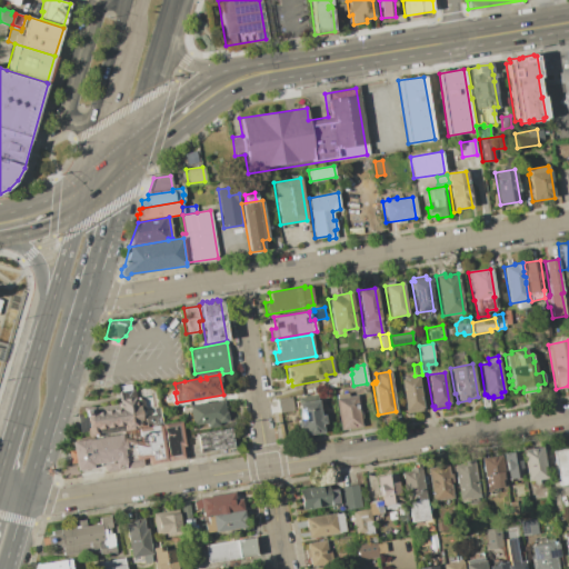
[(417,377),(422,408),(421,408),(421,411),(407,413),(407,410),(405,410),(399,379),(417,377)]
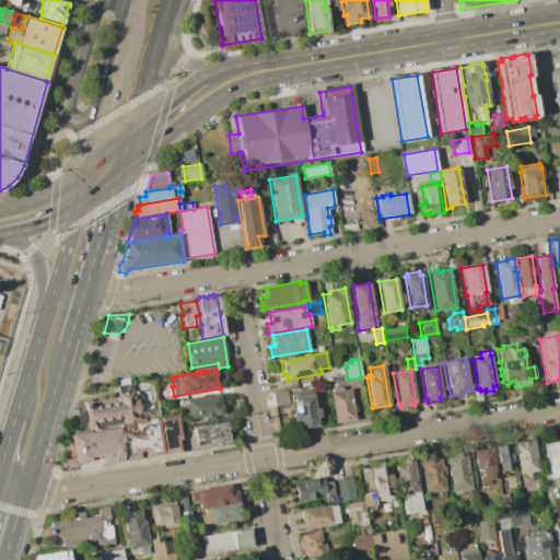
[(329,393),(331,392),(331,388),(341,386),(342,391),(351,388),(357,419),(335,423),(329,393)]
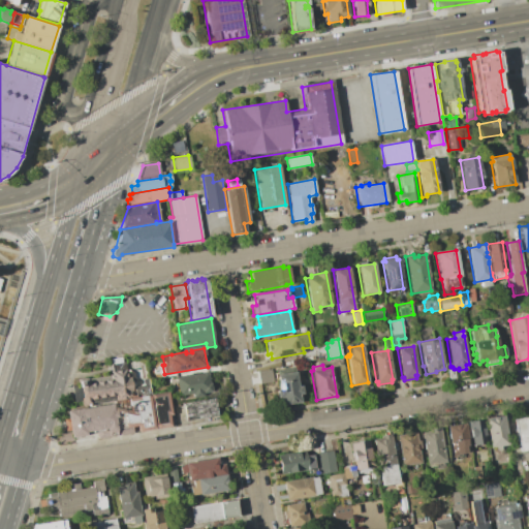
[(453,367),(454,369),(455,369),(456,379),(449,379),(447,367),(450,366),(450,367),(453,367)]
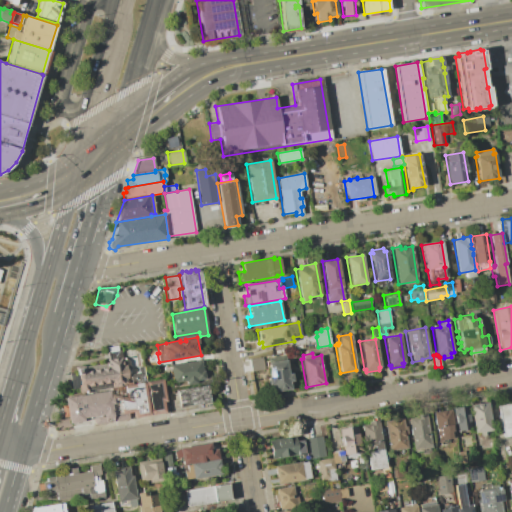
[(284,355),(288,374),(291,373),(292,381),(289,382),(291,390),(273,393),(271,385),(268,386),(267,378),(270,377),(266,358),(284,355)]
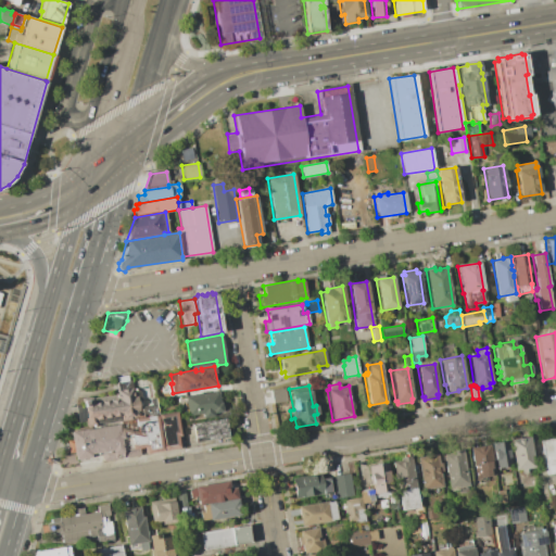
[(138,396),(138,400),(140,400),(142,406),(142,408),(140,409),(140,413),(136,413),(137,418),(121,421),(119,416),(96,419),(97,425),(86,427),(85,421),(79,421),(77,406),(84,405),(83,399),(93,396),(95,404),(118,400),(116,391),(133,388),(135,397),(138,396)]
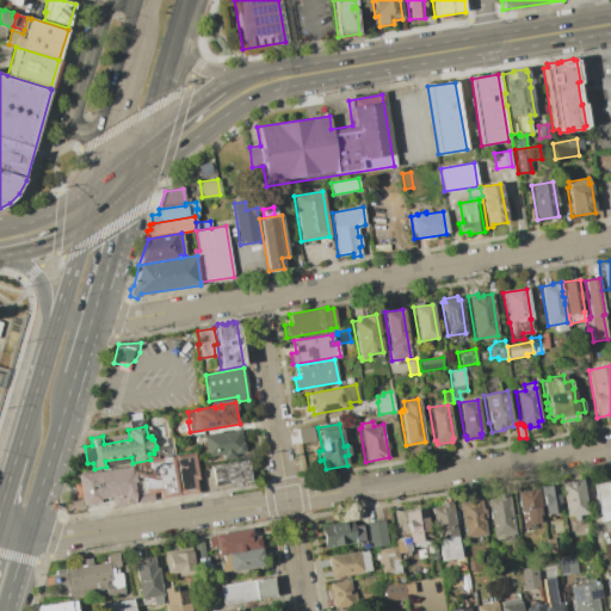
[(298,429),(314,426),(315,432),(310,433),(312,442),(301,443),(298,429)]
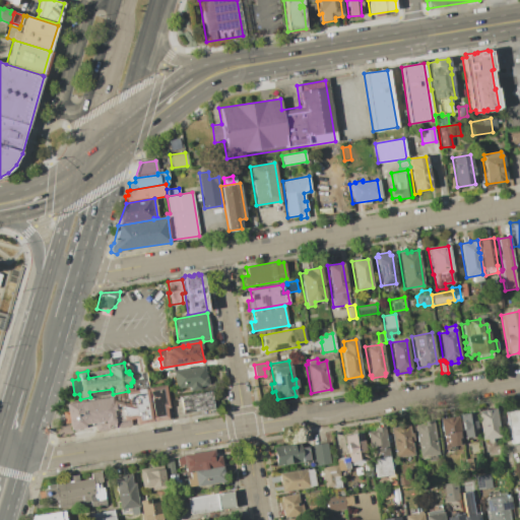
[(173,371),(204,366),(205,376),(207,376),(208,385),(199,386),(200,390),(190,392),(189,387),(176,389),(173,371)]
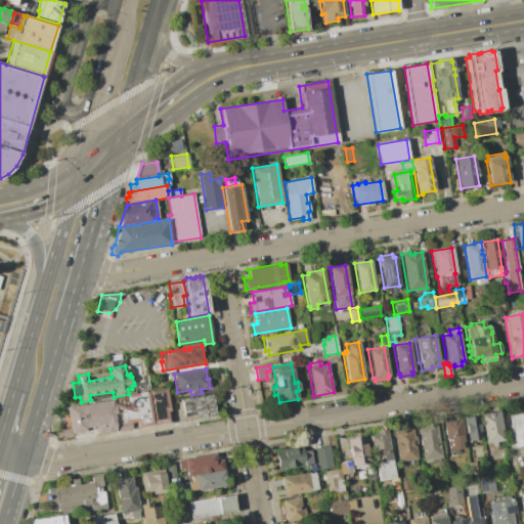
[(134,383),(142,382),(141,375),(147,375),(149,390),(135,392),(134,385),(134,383)]
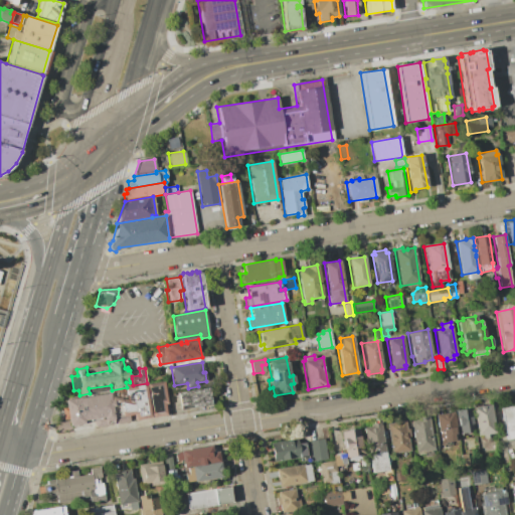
[(64,400),(80,397),(80,398),(111,393),(111,390),(146,385),(146,384),(164,381),(168,403),(164,404),(166,415),(95,426),(94,423),(68,427),(67,419),(63,419),(61,407),(65,406),(64,400)]
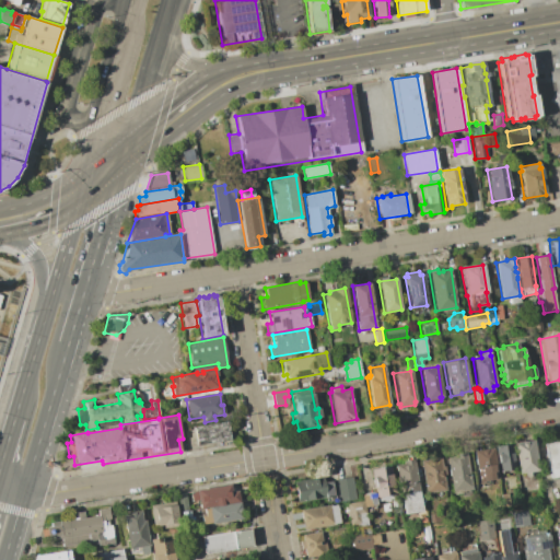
[(226,421),(230,440),(229,440),(229,444),(219,445),(218,442),(197,445),(194,427),(226,421)]
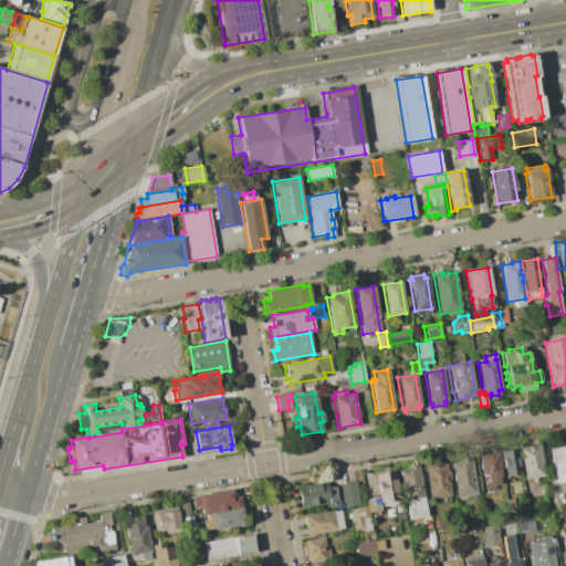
[(540,444),(544,477),(535,478),(536,482),(526,484),(525,480),(524,480),(519,448),(540,444)]
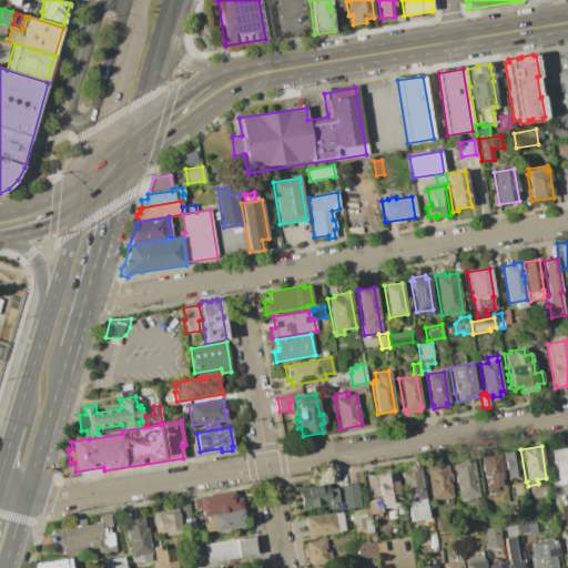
[(567,482),(559,484),(554,449),(567,447),(567,482)]
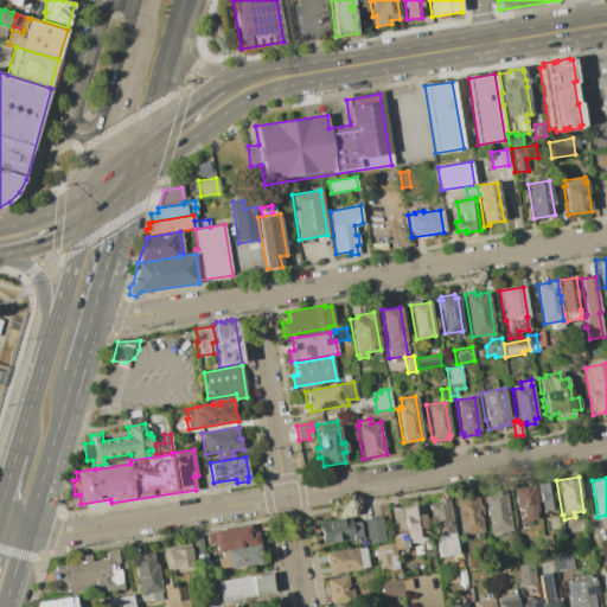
[(536,484),(555,480),(560,509),(541,512),(536,484)]
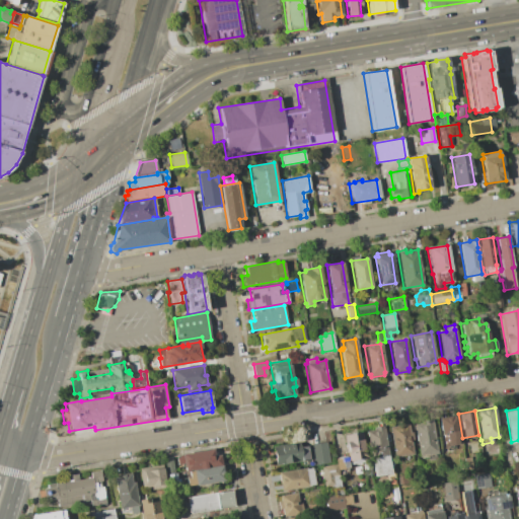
[(457,415),(462,443),(443,446),(439,418),(457,415)]
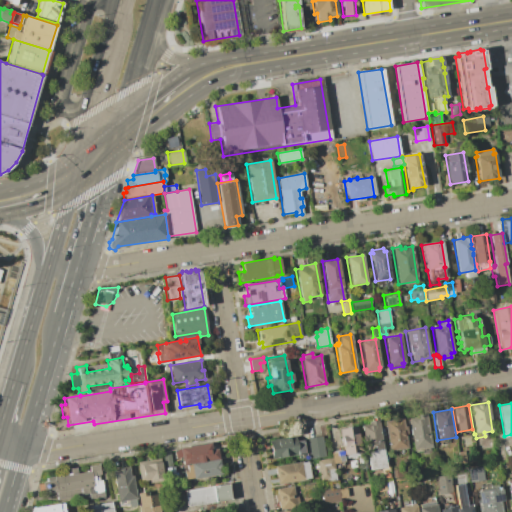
[(426,414),(431,448),(430,448),(431,451),(422,453),(421,452),(414,453),(408,419),(415,417),(415,416),(426,414)]
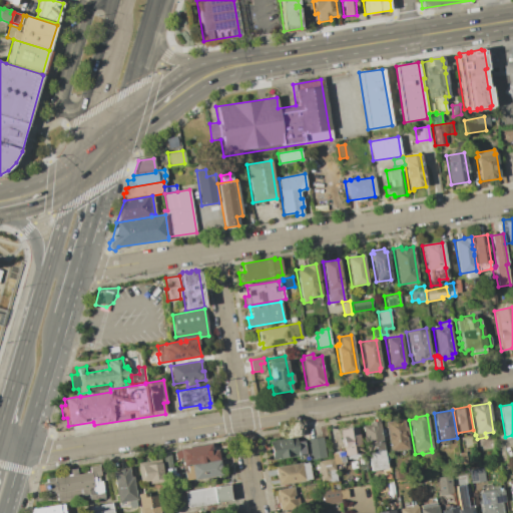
[(403,419),(405,428),(407,427),(409,435),(406,436),(408,449),(389,452),(384,422),(391,421),(392,423),(397,422),(397,420),(403,419)]
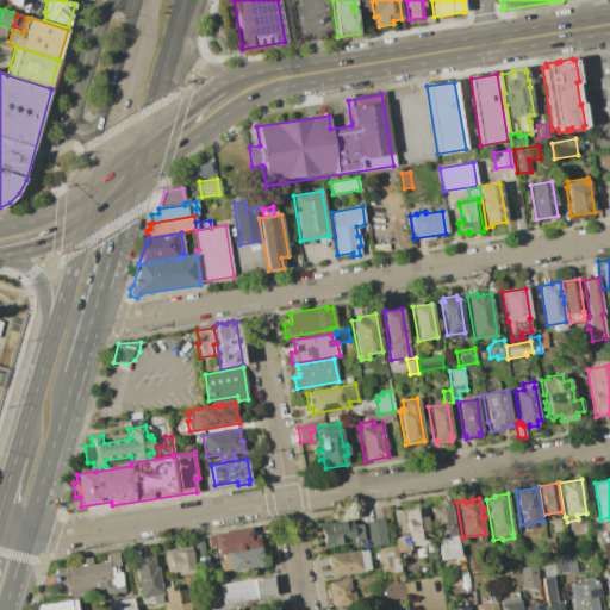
[(450,500),(460,556),(440,560),(430,506),(439,505),(439,503),(450,500)]
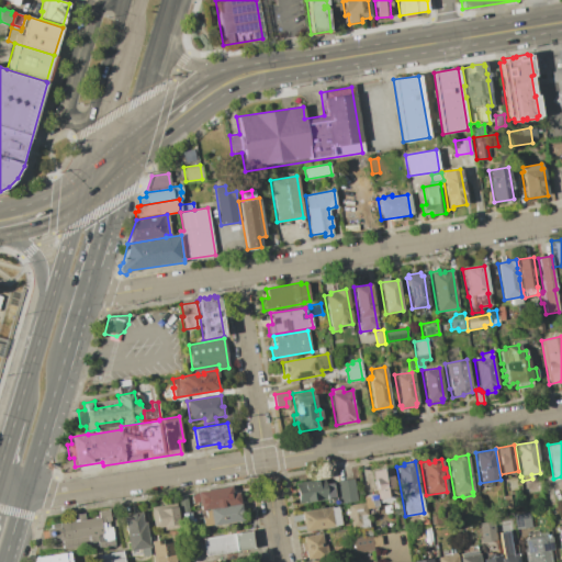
[(392,468),(397,496),(391,497),(392,501),(379,503),(378,499),(377,499),(375,494),(372,471),(392,468)]
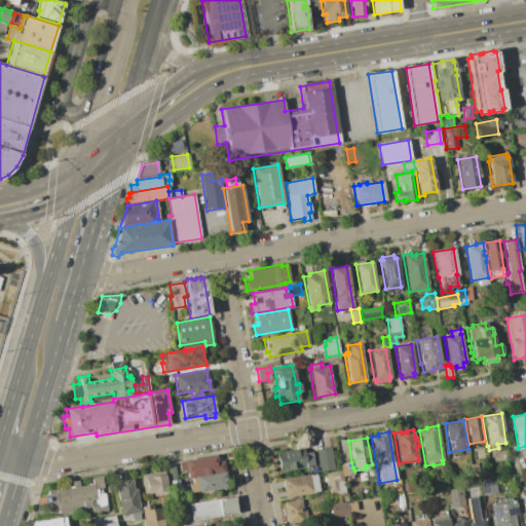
[(314,450),(331,448),(334,468),(318,472),(314,450)]
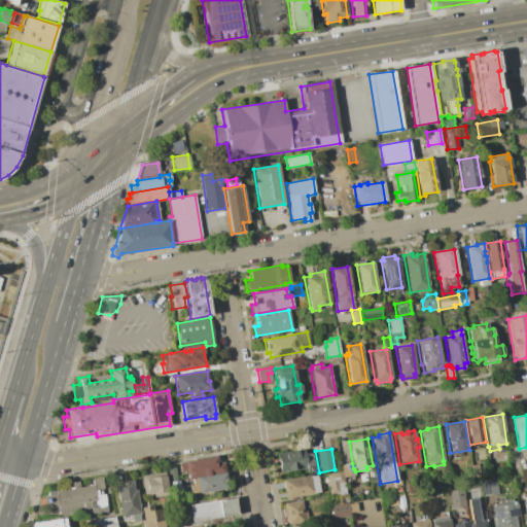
[(314,467),(280,473),(278,463),(279,462),(277,454),(304,450),(305,454),(311,453),(314,467)]
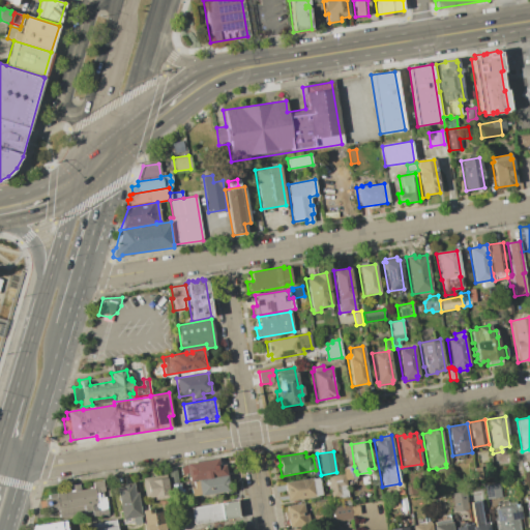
[(185,464),(217,459),(218,462),(224,461),(226,474),(210,476),(211,477),(204,478),(203,477),(198,478),(198,479),(188,480),(187,473),(181,474),(179,466),(186,465),(185,464)]
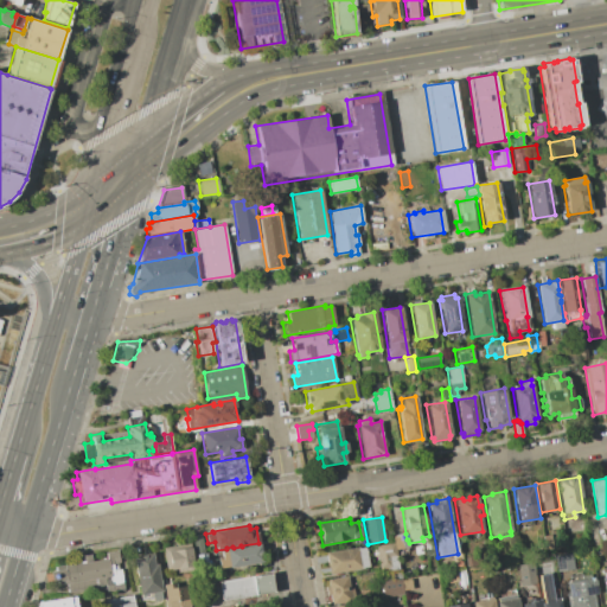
[(191,536),(202,534),(203,548),(193,549),(191,536)]
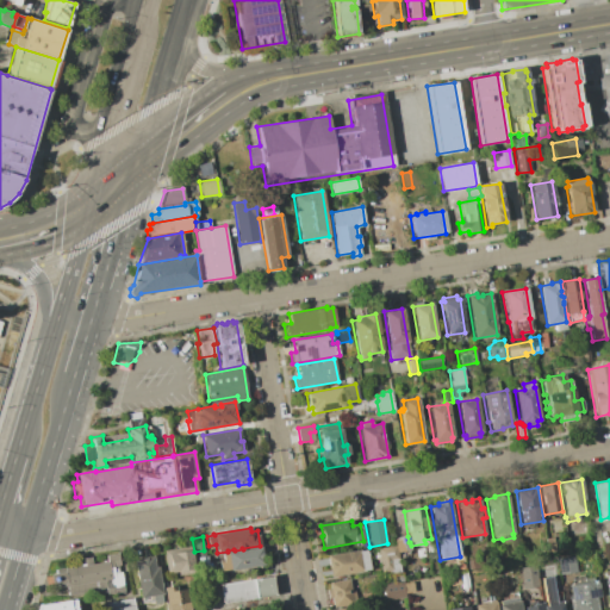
[(396,552),(394,546),(393,539),(408,536),(409,542),(410,542),(411,546),(411,549),(398,552),(396,552)]
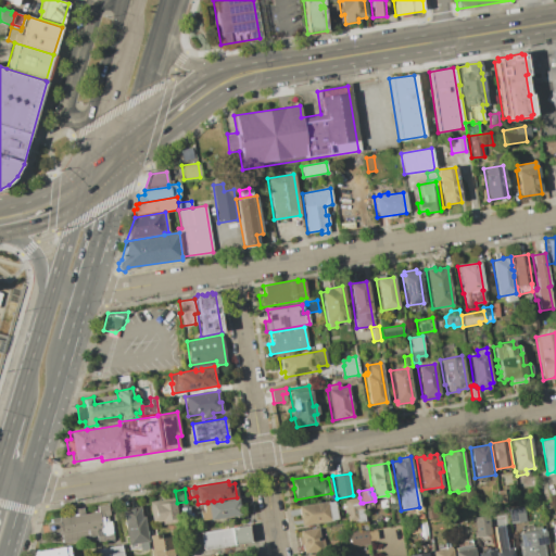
[(366,521),(354,523),(354,520),(348,521),(345,508),(341,509),(339,500),(345,498),(345,500),(359,497),(361,503),(363,503),(366,521)]
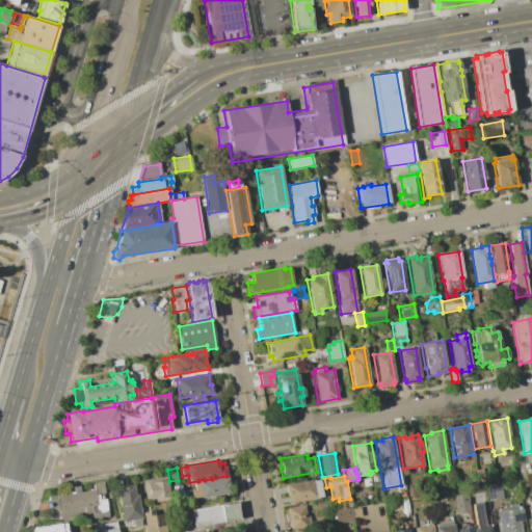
[(197,482),(228,477),(230,493),(191,499),(190,490),(193,490),(192,484),(197,483),(197,482)]
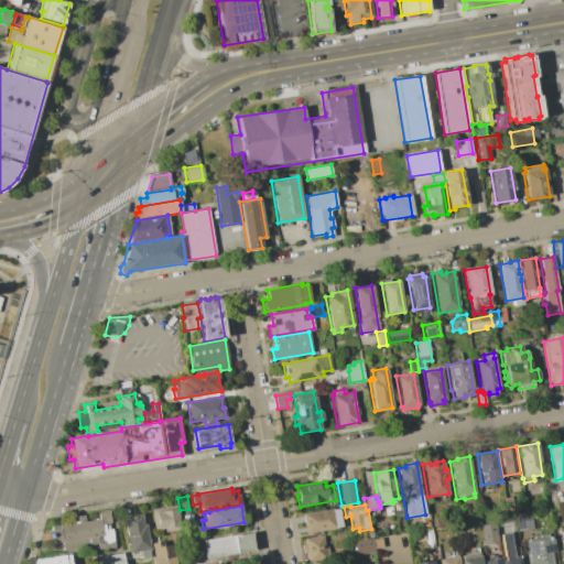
[(151,509),(162,508),(162,511),(177,509),(181,530),(164,532),(164,529),(154,530),(151,509)]
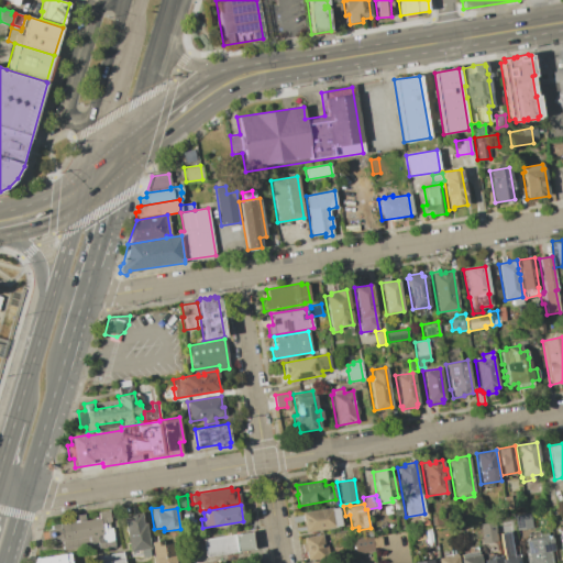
[(301,512),(332,507),(332,508),(338,508),(340,516),(341,516),(343,525),(335,527),(335,528),(305,532),(301,512)]
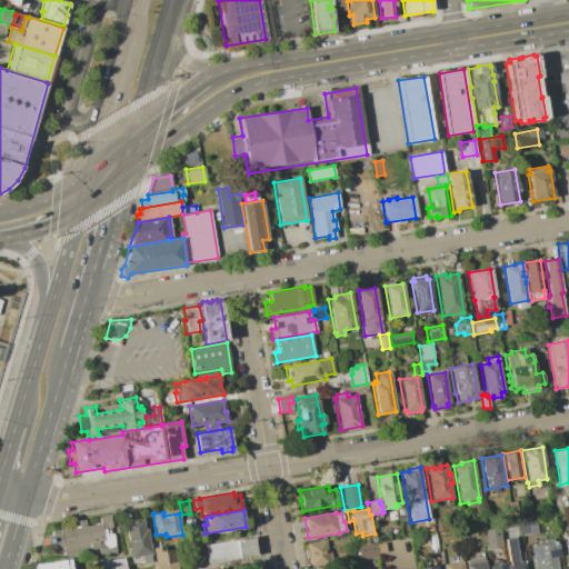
[(52,533),(55,550),(65,549),(66,557),(101,552),(102,558),(126,553),(126,549),(120,515),(100,518),(101,526),(91,527),(90,519),(75,521),(76,529),(52,533)]
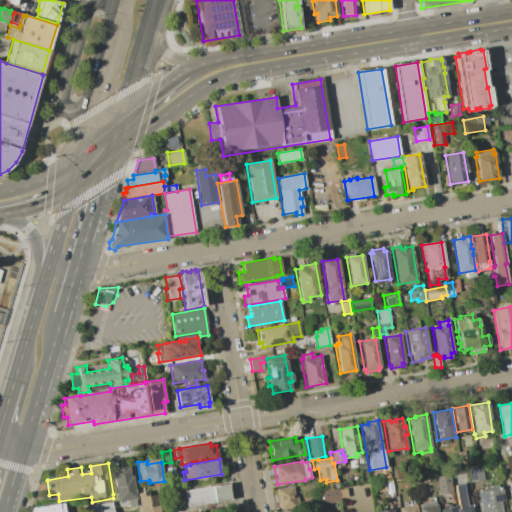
[(112,469),(113,469),(113,468),(118,468),(123,468),(123,467),(128,466),(130,476),(132,476),(136,499),(135,499),(136,506),(128,507),(127,505),(119,506),(118,501),(117,502),(112,469)]
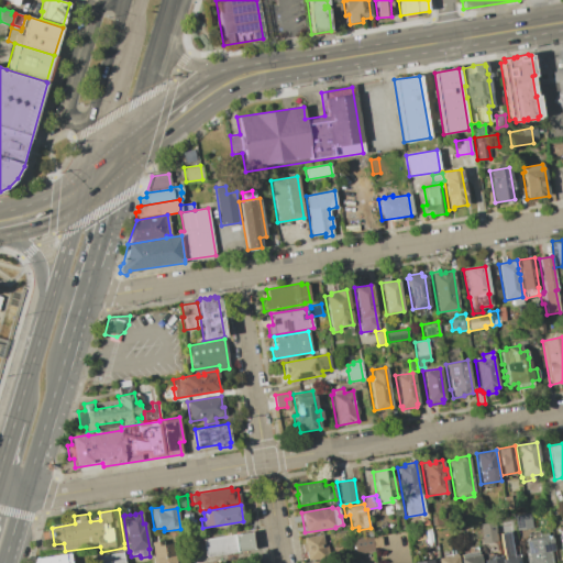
[(514,516),(530,512),(532,528),(517,531),(514,516)]
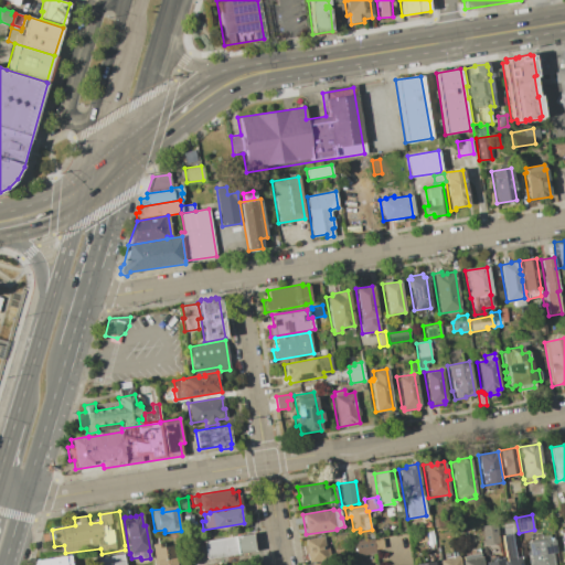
[(481,525),(496,523),(499,543),(484,545),(481,525)]
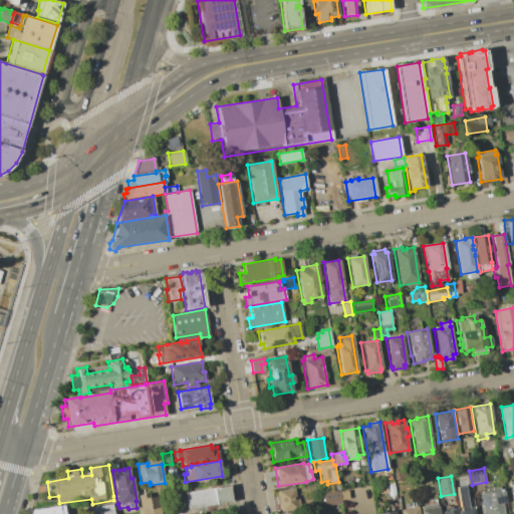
[(400,482),(414,479),(417,498),(403,501),(400,482)]
